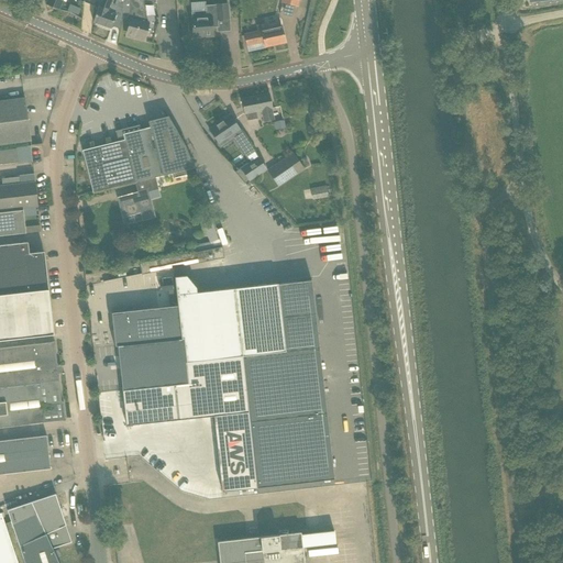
[(48,0),(47,4),(58,9),(63,0),(48,0)]
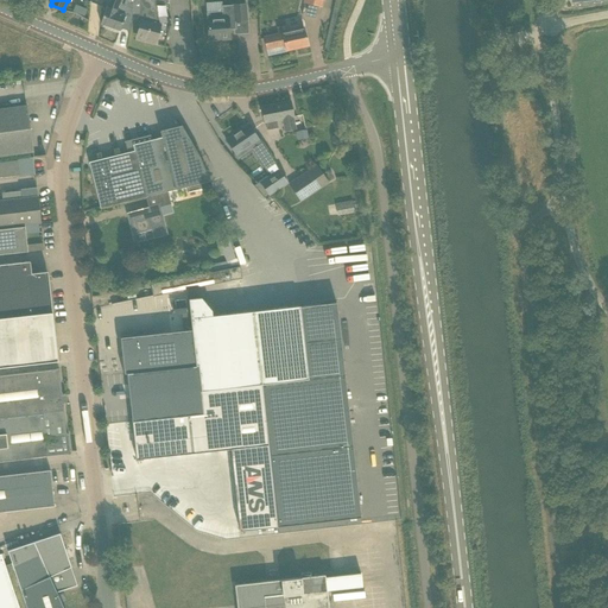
[(105,12),(101,24),(120,30),(121,29),(128,31),(131,19),(131,14),(132,1),(128,0),(109,0),(107,8),(105,12)]
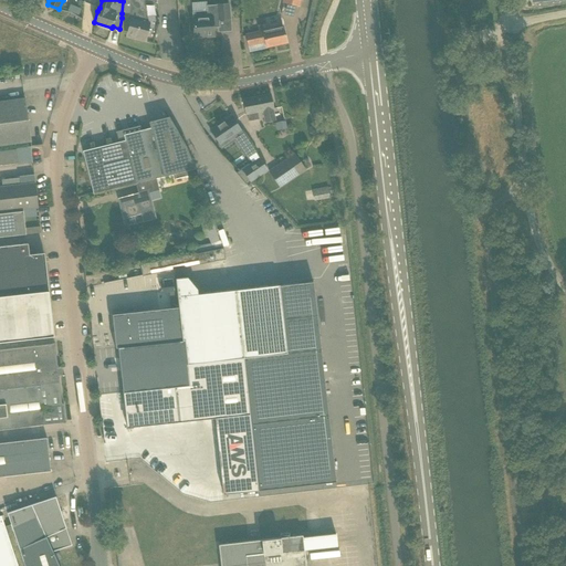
[(123,0),(123,1),(122,13),(130,14),(129,19),(132,19),(128,34),(135,35),(135,39),(145,41),(149,23),(146,22),(147,17),(143,0),(123,0)]
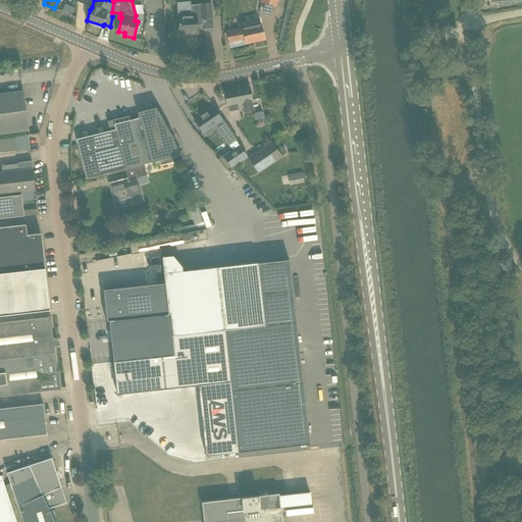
[(62,9),(71,12),(73,8),(64,4),(62,9)]
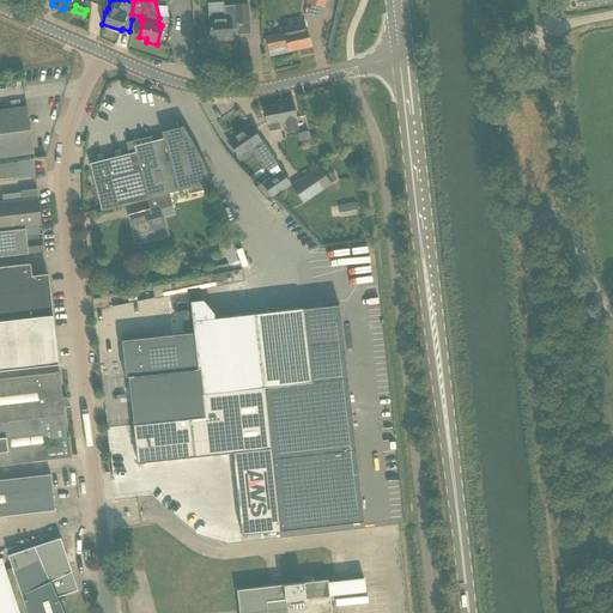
[(208,12),(211,41),(224,41),(224,40),(231,38),(231,40),(232,40),(231,30),(238,30),(237,22),(249,20),(248,5),(224,6),(224,12),(208,12)]
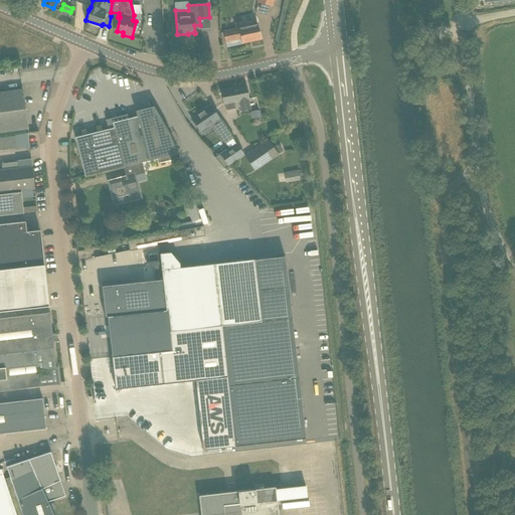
[(235,29),(224,31),(226,42),(227,47),(242,43),(242,42),(261,38),(258,24),(243,27),(241,22),(234,23),(235,29)]
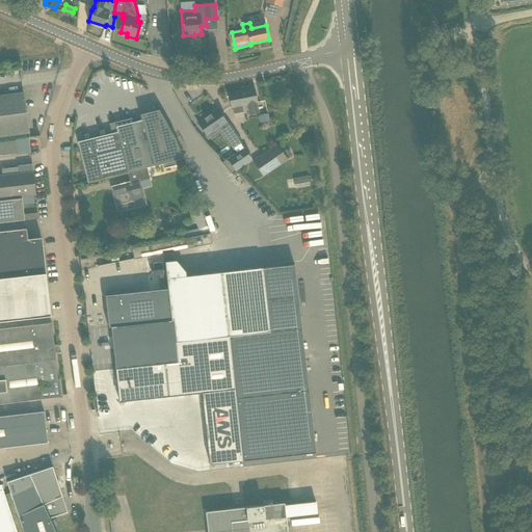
[(243,112),(242,105),(247,104),(249,114),(258,113),(256,103),(258,102),(255,88),(228,94),(231,108),(233,107),(234,114),(243,112)]
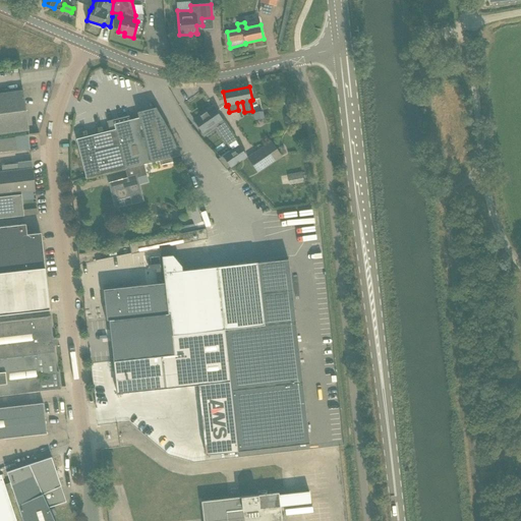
[(0,133),(29,130),(23,90),(0,93),(0,133)]
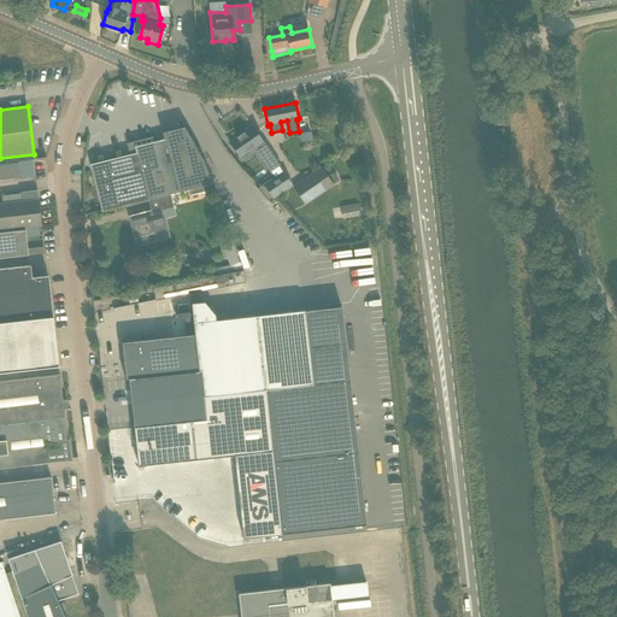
[(92,164),(90,164),(103,211),(150,199),(170,194),(188,189),(191,195),(204,192),(203,186),(213,183),(204,159),(184,127),(163,133),(164,140),(154,142),(153,136),(127,144),(130,156),(92,165),(92,164)]
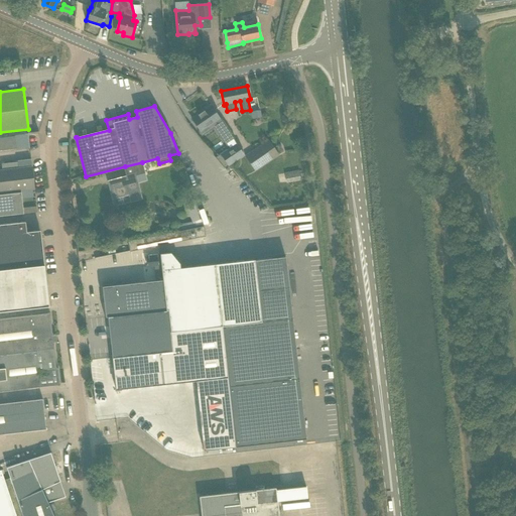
[(192,119),(201,131),(212,124),(226,144),(234,139),(212,106),(192,119)]
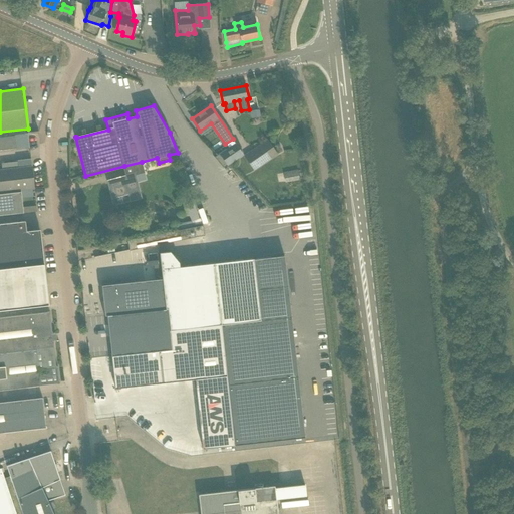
[(17,149),(29,148),(30,148),(29,145),(28,133),(15,135),(17,149)]
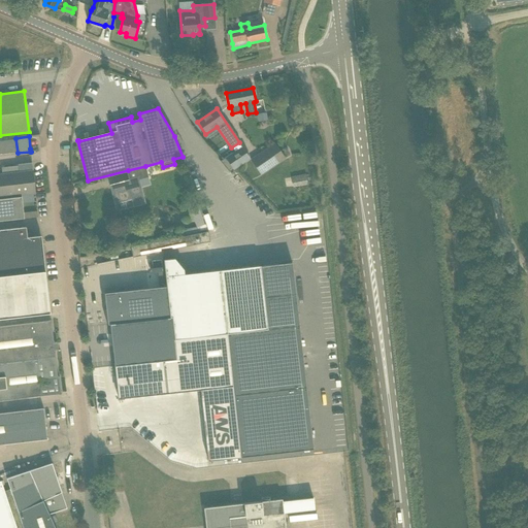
[(285,158),(275,143),(250,160),(259,174),(285,158)]
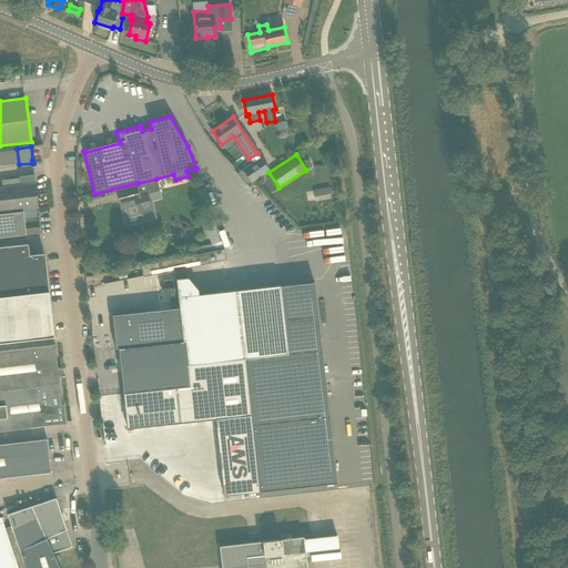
[(247,168),(239,173),(247,184),(255,179),(267,171),(260,159),(247,168)]
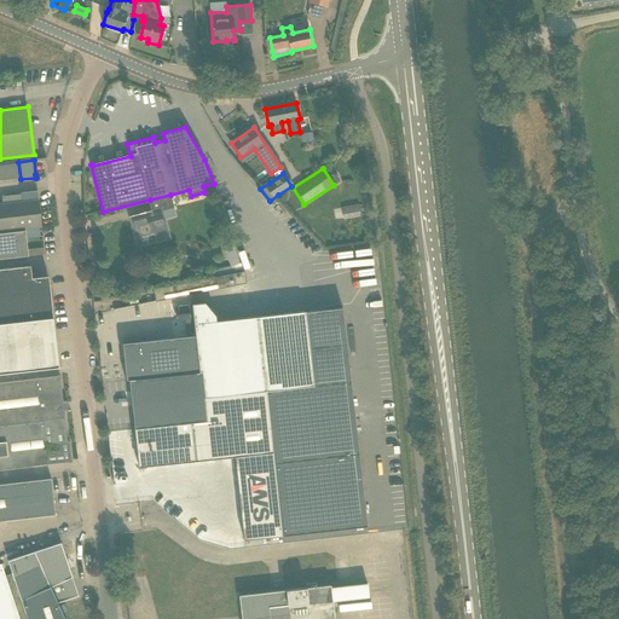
[(21,192),(22,195),(3,196),(3,204),(0,204),(0,259),(28,256),(25,229),(29,227),(41,226),(39,201),(38,191),(21,192)]
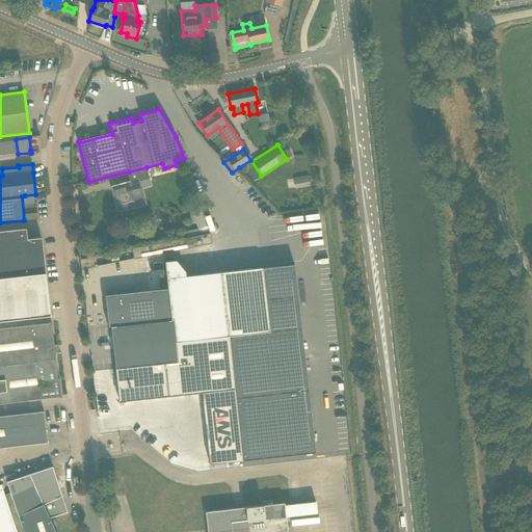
[(132,182),(112,187),(116,205),(134,201),(136,208),(145,205),(147,205),(141,188),(151,186),(149,178),(147,167),(129,171),(132,182)]
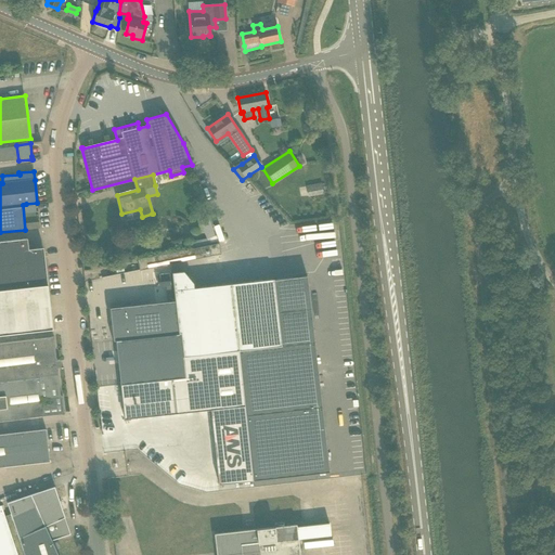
[(307,185),(309,197),(323,194),(321,183),(307,185)]
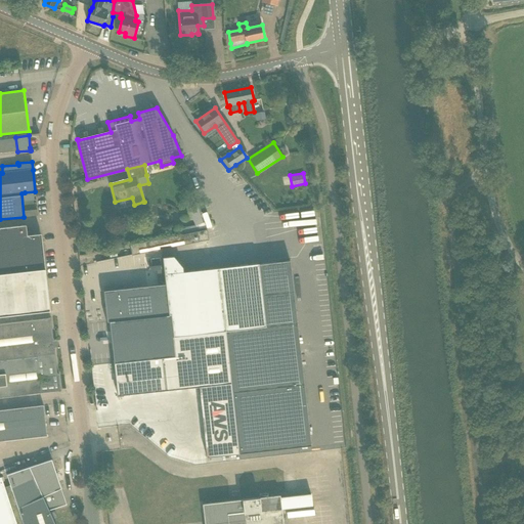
[(199,206),(189,209),(195,227),(204,224),(199,206)]
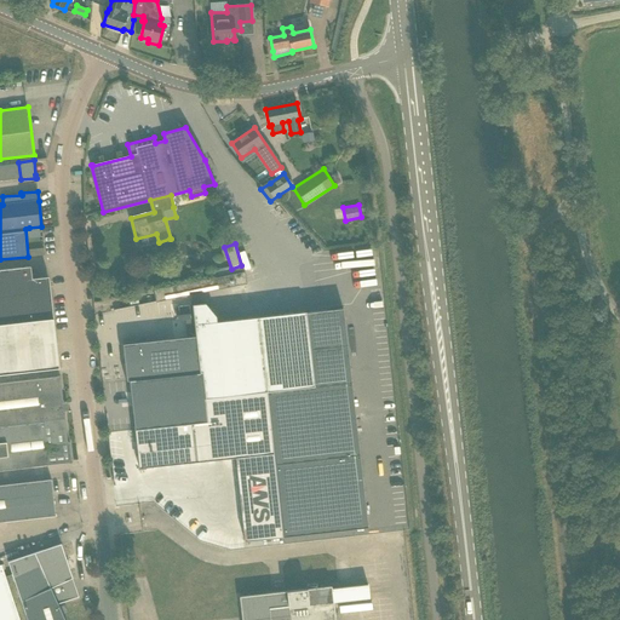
[(0,374),(59,368),(56,340),(53,319),(50,320),(53,315),(50,281),(45,277),(32,279),(30,265),(0,268),(0,374)]
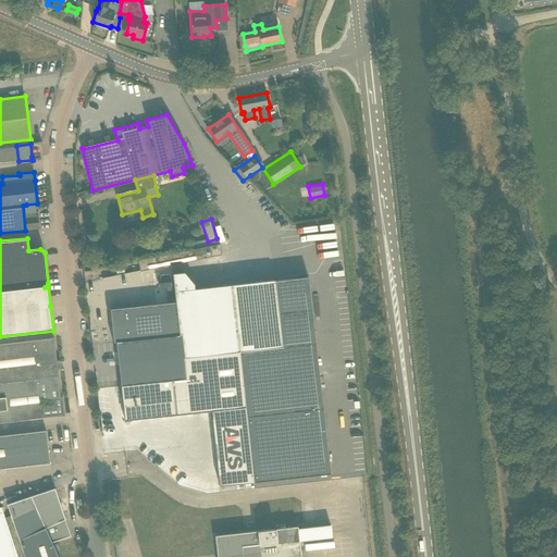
[(184,272),(172,273),(175,297),(175,302),(180,335),(182,335),(184,358),(239,353),(282,347),(277,313),(274,281),(274,280),(195,289),(194,284),(184,272)]
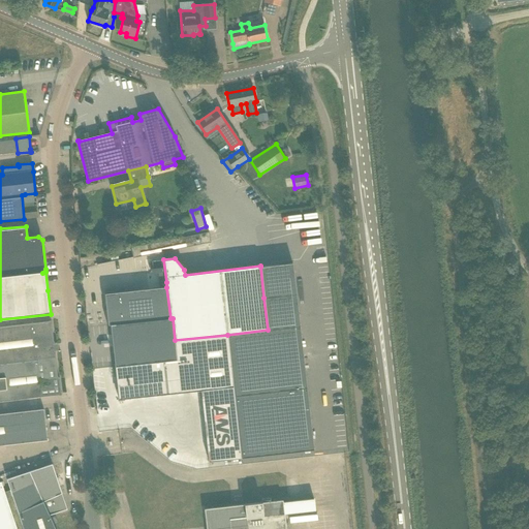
[(157,260),(152,261),(153,274),(158,273),(159,286),(164,286),(161,260),(157,260)]
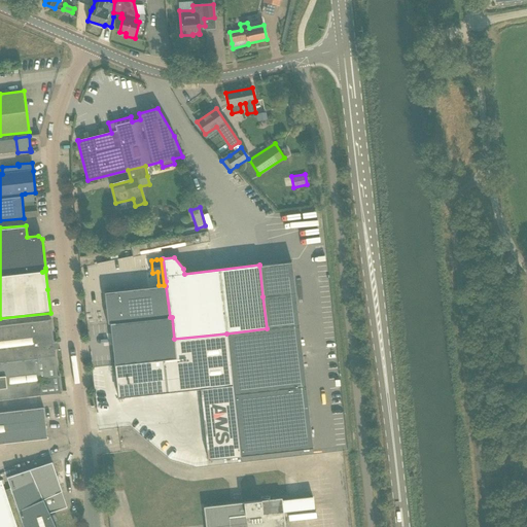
[(291,262),(259,266),(262,296),(294,293),(291,262)]
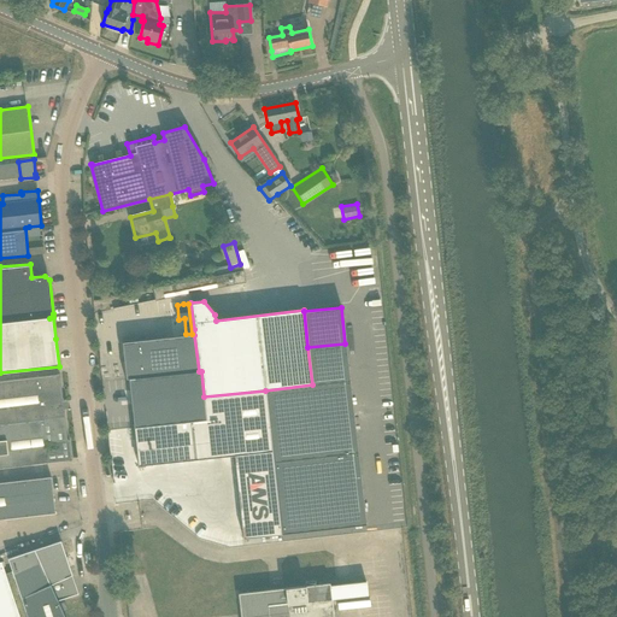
[(182,336),(122,342),(125,380),(129,378),(199,371),(194,335),(186,335),(182,336)]
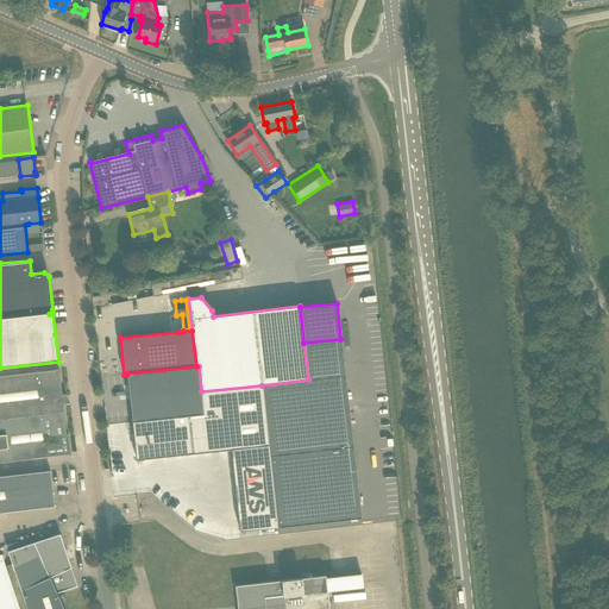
[(340,339),(303,343),(308,380),(345,376),(340,339)]
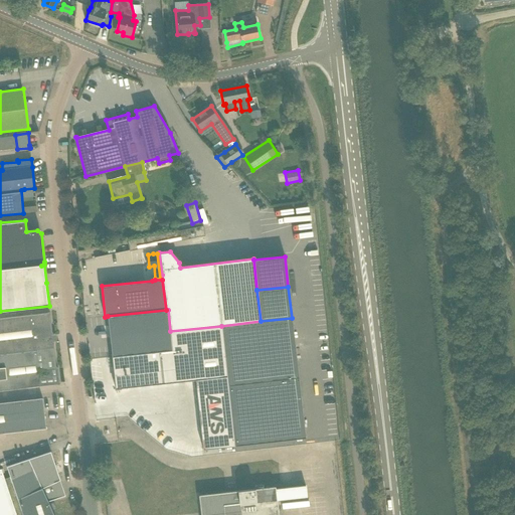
[(166,310),(108,316),(112,357),(172,350),(170,332),(170,331),(168,310),(166,310)]
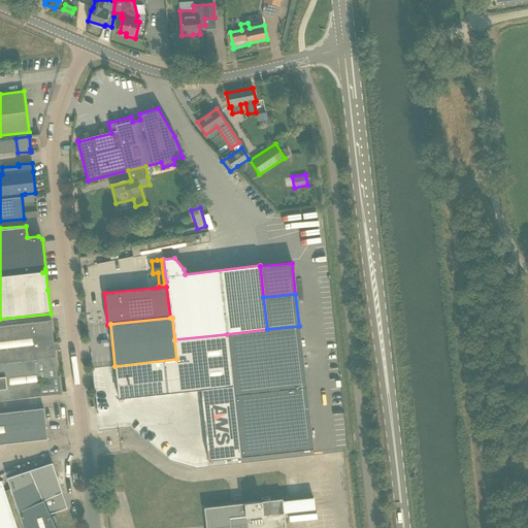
[(0,400),(42,396),(59,394),(59,395),(61,394),(62,394),(60,377),(59,376),(58,376),(52,321),(51,320),(48,321),(0,326),(0,400)]
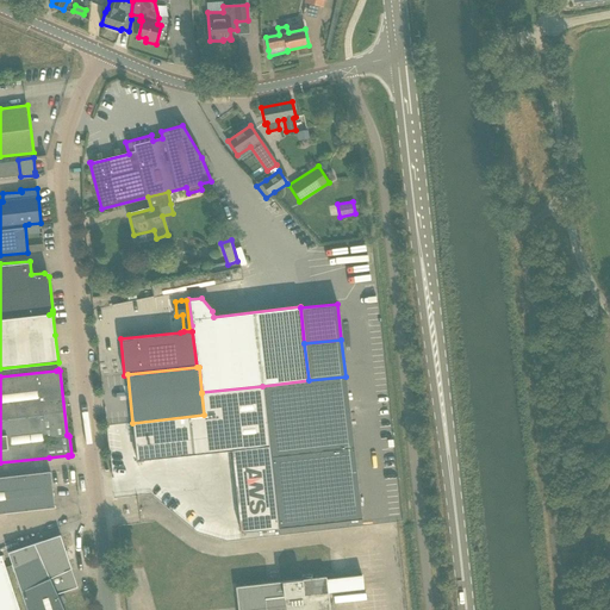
[(309,380),(262,386),(271,456),(354,447),(346,377),(309,380)]
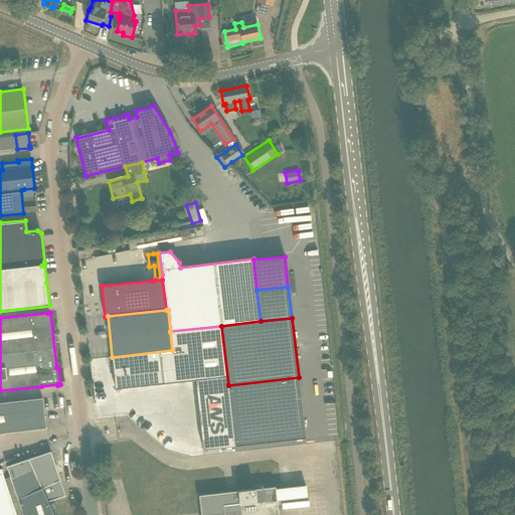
[(172,350),(112,357),(115,389),(195,380),(202,450),(235,446),(228,385),(221,326),(170,331),(170,332),(172,350)]
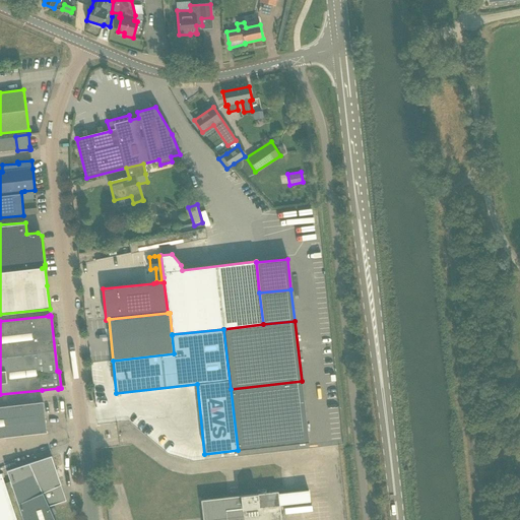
[(302,381),(231,389),(238,450),(308,442),(302,381)]
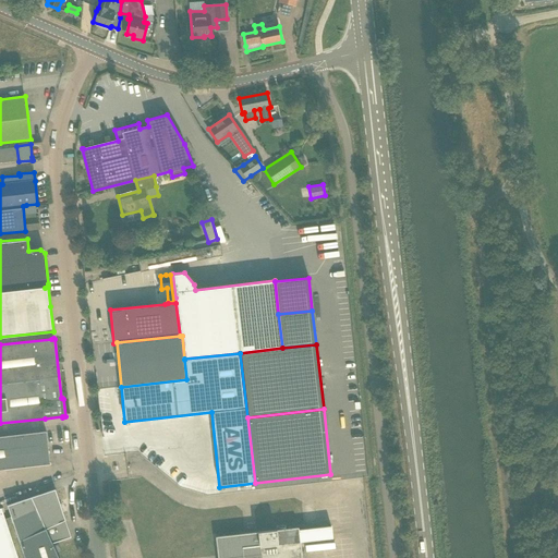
[(46,432),(0,437),(0,470),(49,464),(48,451),(46,433),(46,432)]
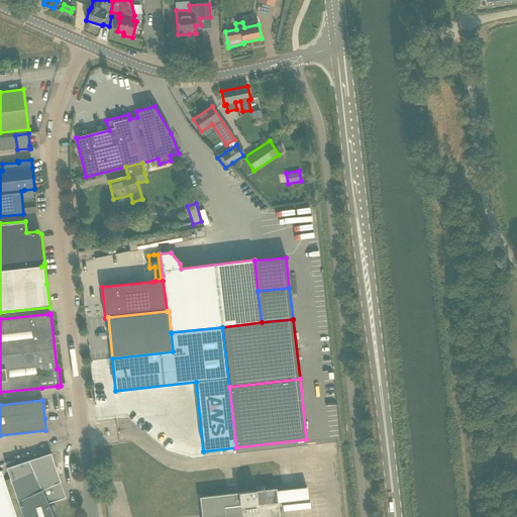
[(6,469),(22,516),(55,516),(50,503),(66,498),(66,497),(64,498),(59,483),(61,483),(50,453),(6,469)]
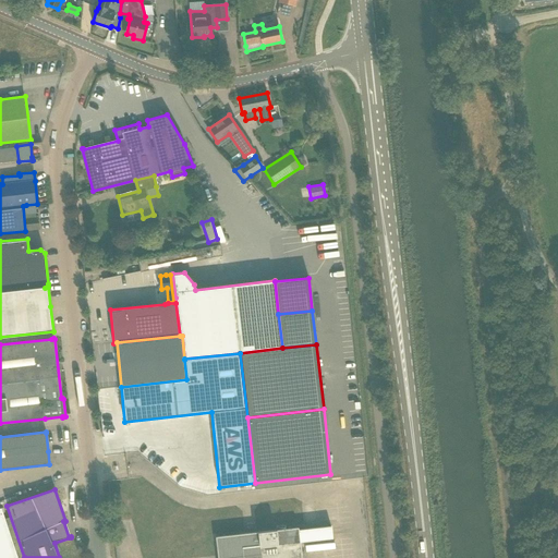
[(0,508),(0,557),(17,557),(1,508),(0,508)]
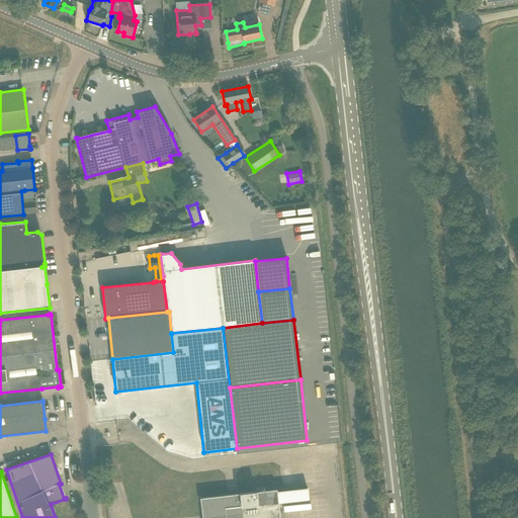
[(279,517),(276,490),(200,499),(201,517),(279,517)]
